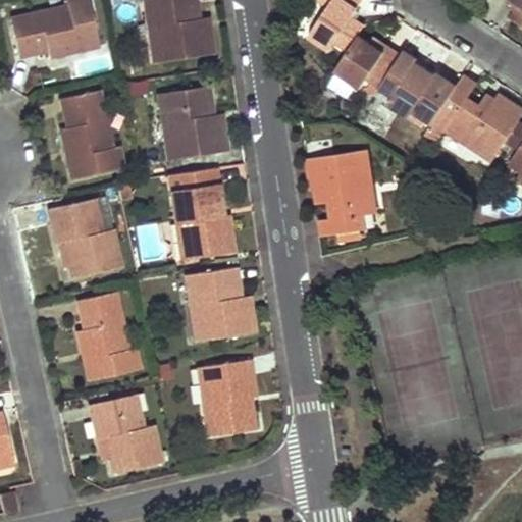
[(18,57),(48,50),(49,57),(70,52),(69,48),(76,47),(76,51),(99,45),(89,0),(65,0),(67,6),(39,12),(40,18),(10,24),(18,57)]
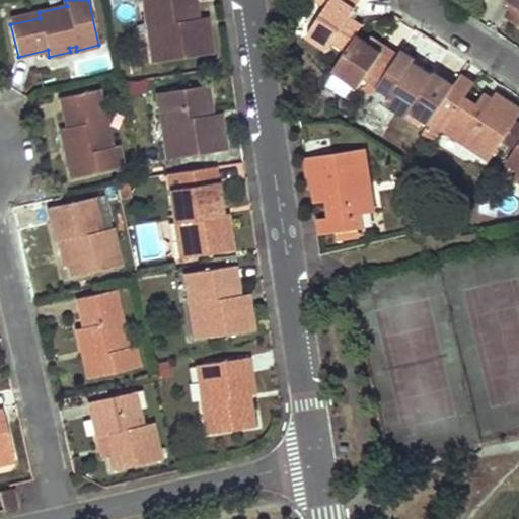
[(158,23),(154,0),(141,0),(145,25),(147,25),(158,23)]
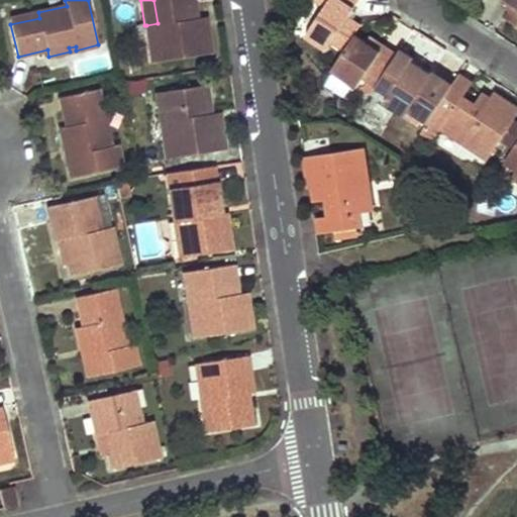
[(210,54),(207,36),(199,38),(196,19),(193,0),(153,0),(158,23),(146,25),(152,63),(210,54)]
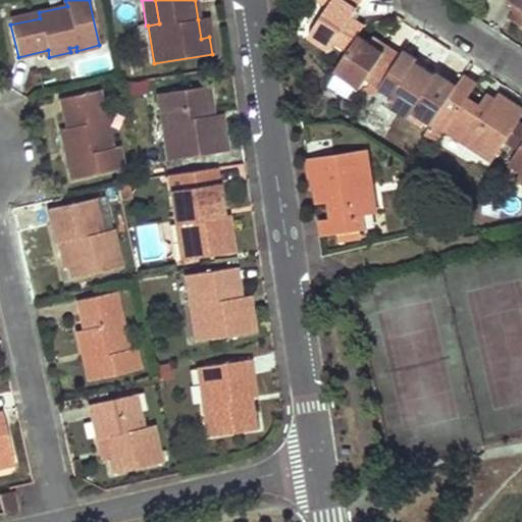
[(358,36),(365,25),(352,16),(363,0),(331,0),(327,7),(308,37),(329,51),(334,43),(348,52),(358,36)]
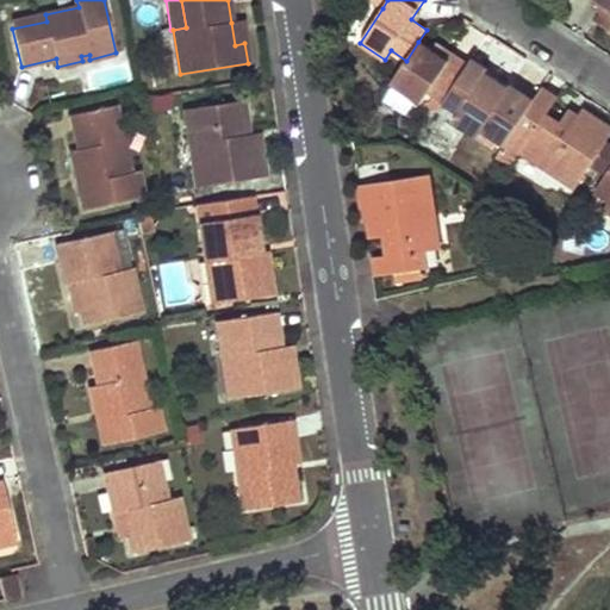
[(609,0),(595,0),(596,1),(604,7),(599,13),(595,22),(609,31),(609,0)]
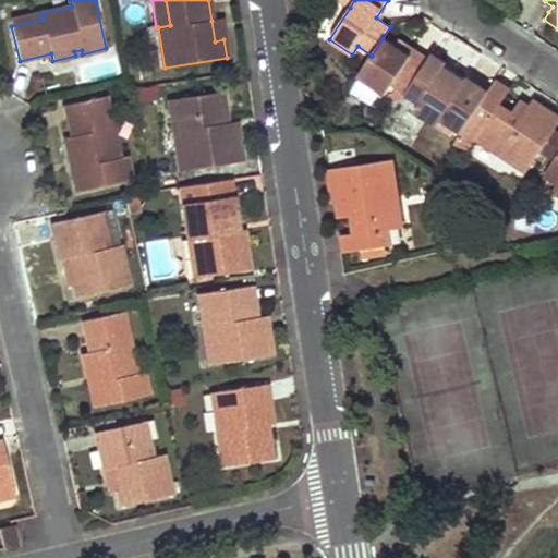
[(553,7),(545,1),(541,8),(548,12),(553,7)]
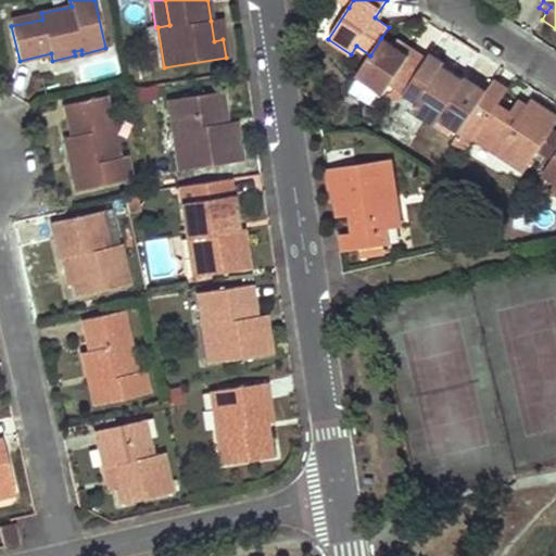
[(41,13),(11,21),(11,26),(42,20),(41,13)]
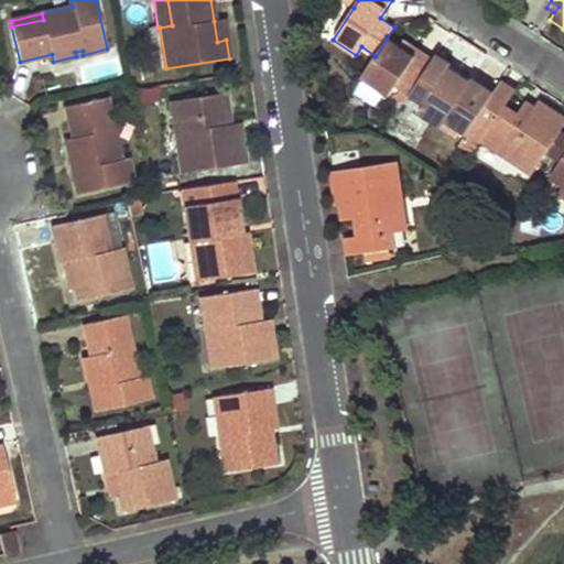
[(226,40),(224,19),(214,21),(217,42),(226,40)]
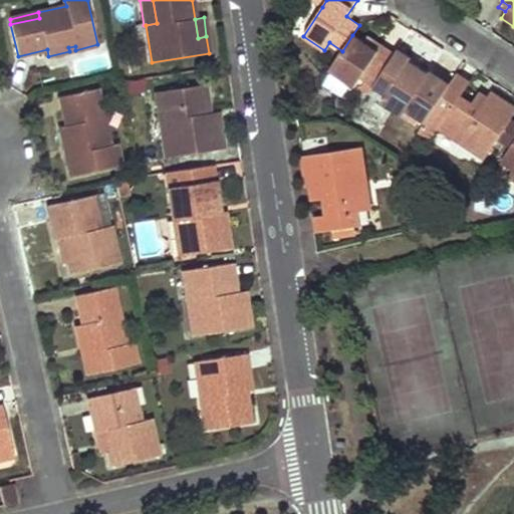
[(378,51),(364,43),(352,35),(342,51),(329,70),(351,84),(354,87),(364,72),(377,81),(391,61),(394,56),(395,53),(381,45),(378,51)]
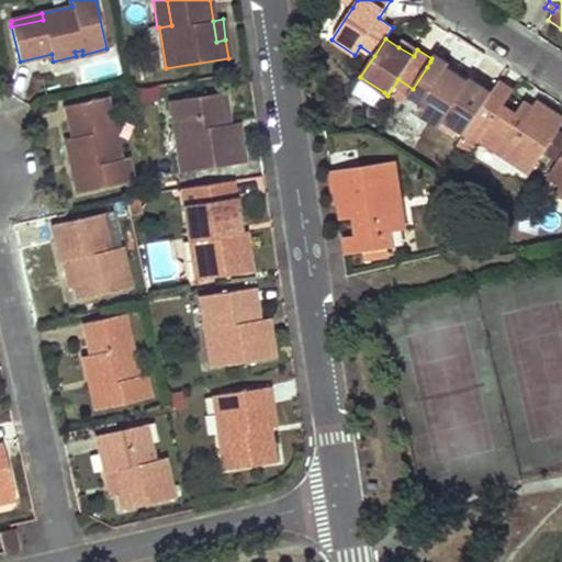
[(417,49),(403,40),(398,47),(414,56),(417,49)]
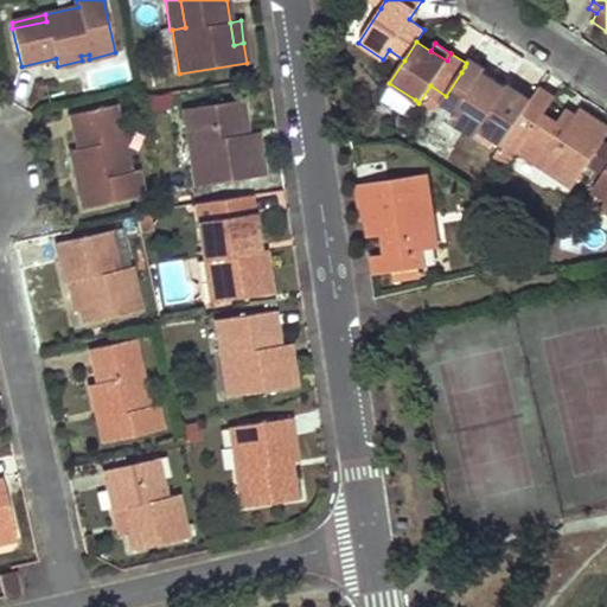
[(480,76),(465,66),(461,72),(475,82),(480,76)]
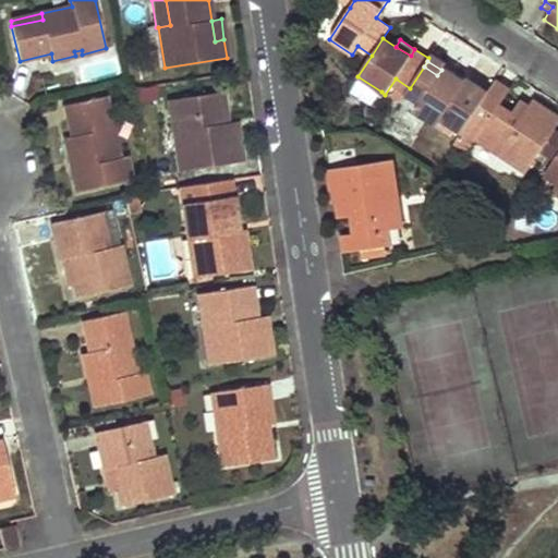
[(447,111),(460,121),(482,86),(468,77),(465,80),(444,65),(441,70),(437,75),(424,67),(410,88),(405,95),(419,104),(413,112),(436,126),(447,111)]
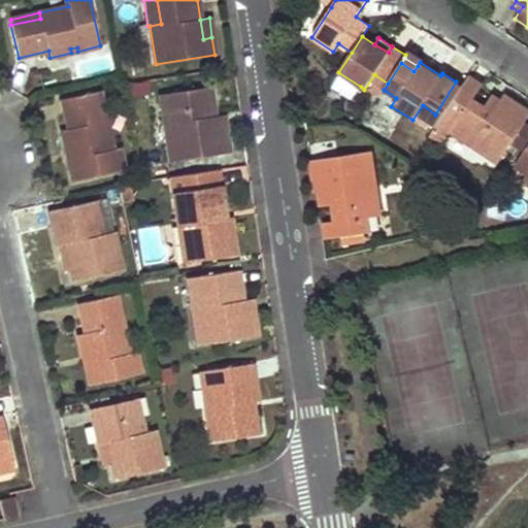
[(361,87),(338,72),(330,86),(353,100),(361,87)]
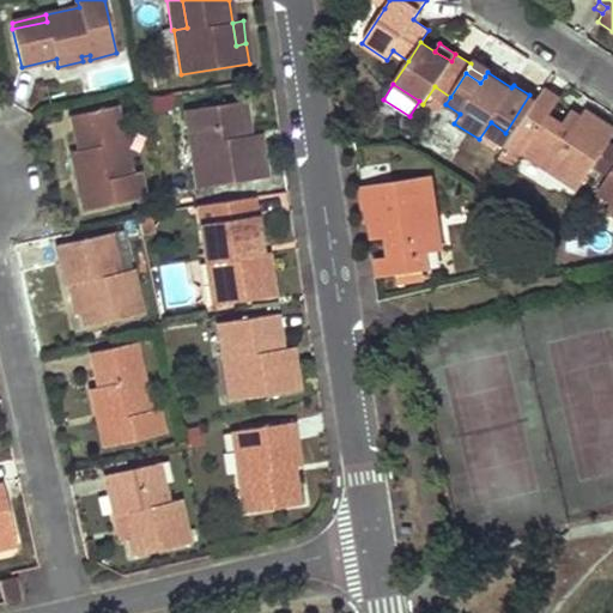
[(523,152),(578,188),(595,164),(611,140),(612,137),(612,128),(587,110),(581,119),(574,131),(564,125),(550,115),(560,97),(546,87),(508,145),(502,153),(501,157),(514,168),(523,152)]
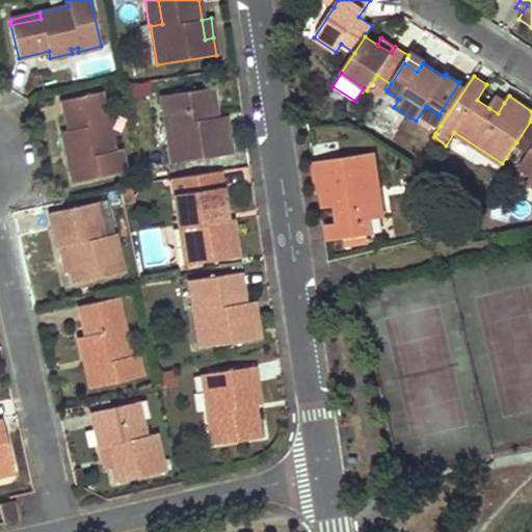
[(216,118),(212,88),(173,94),(177,124),(165,125),(171,163),(231,154),(228,136),(219,138),(216,118)]
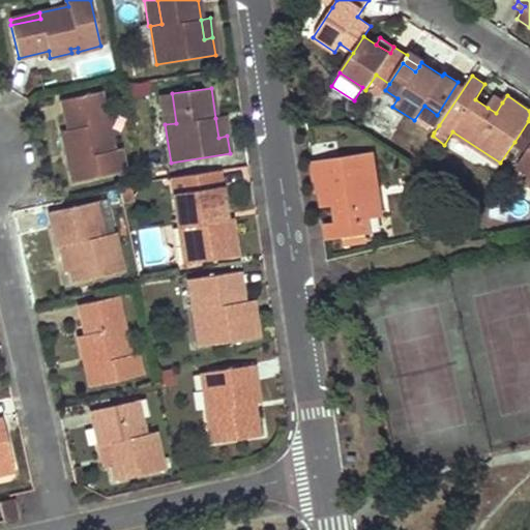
[(99,91),(94,93),(100,122),(107,121),(99,91)]
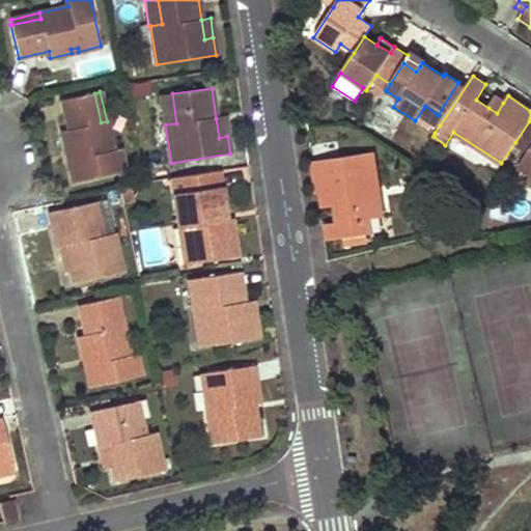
[(120,148),(113,149),(107,121),(101,122),(94,93),(61,101),(68,130),(61,132),(66,154),(71,154),(72,159),(67,160),(73,183),(124,171),(120,148)]
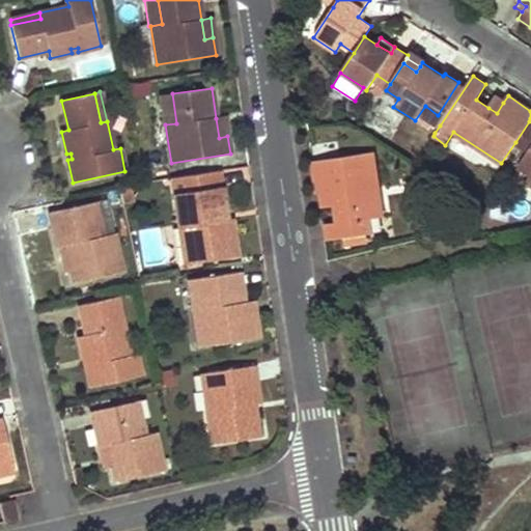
[(172,93),(161,95),(165,124),(176,123),(172,93)]
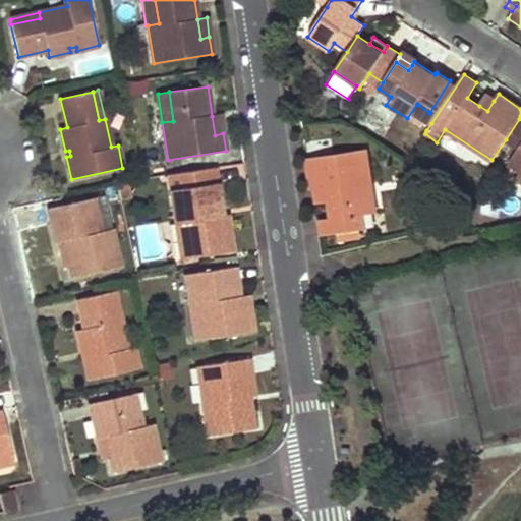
[(487,111),(494,101),(486,96),(479,106),(487,111)]
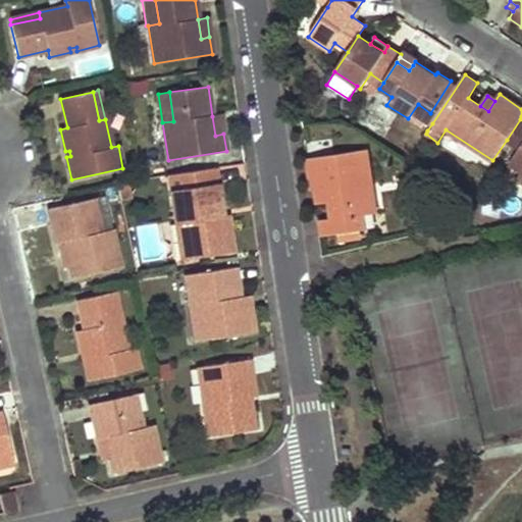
[(426,119),(430,113),(418,104),(408,118),(427,131),(432,123),(426,119)]
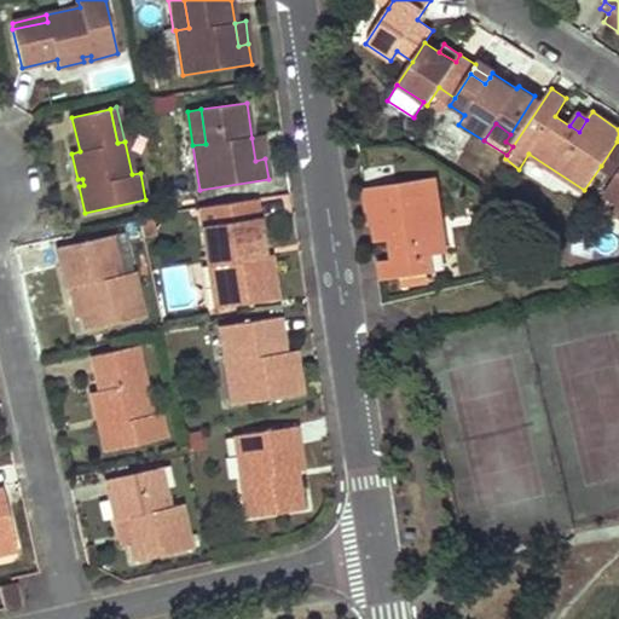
[(252,138),(255,161),(265,158),(262,137),(252,138)]
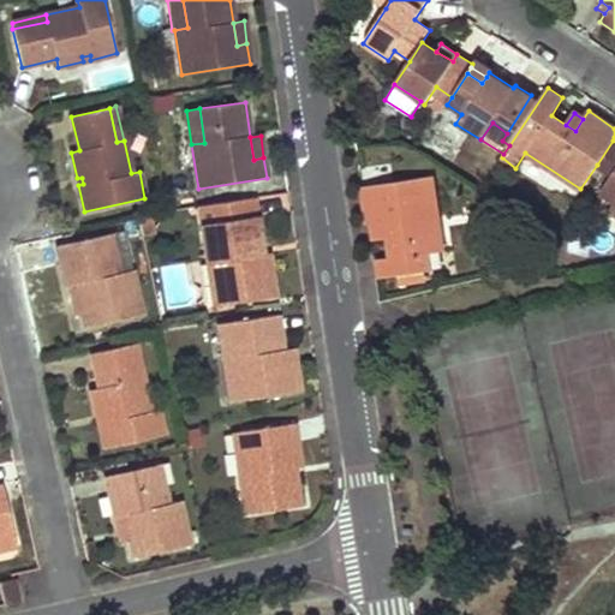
[(614,153),(614,142),(613,141),(597,165),(604,169),(614,153)]
